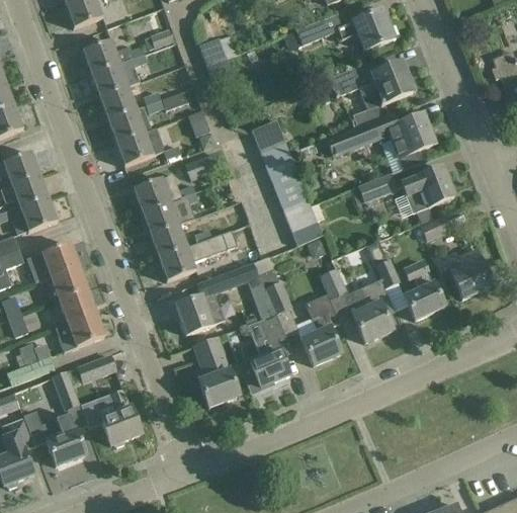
[(78,0),(67,4),(75,26),(73,26),(74,27),(103,17),(96,0),(78,0)]
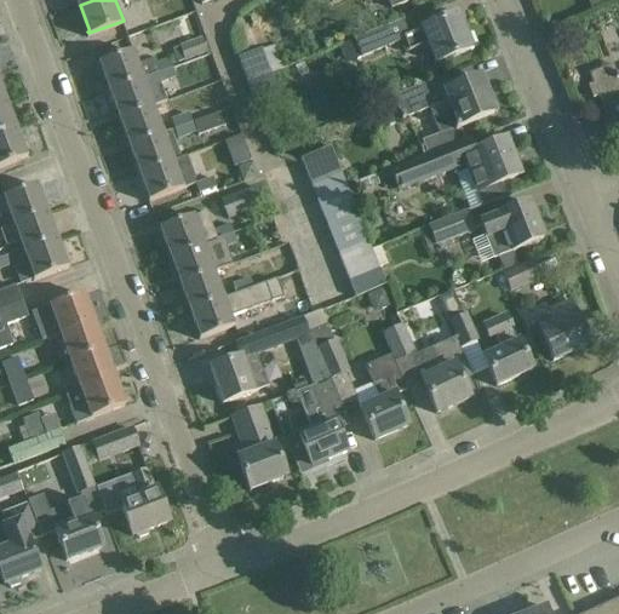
[(164,0),(166,11),(194,6),(193,0),(164,0)]
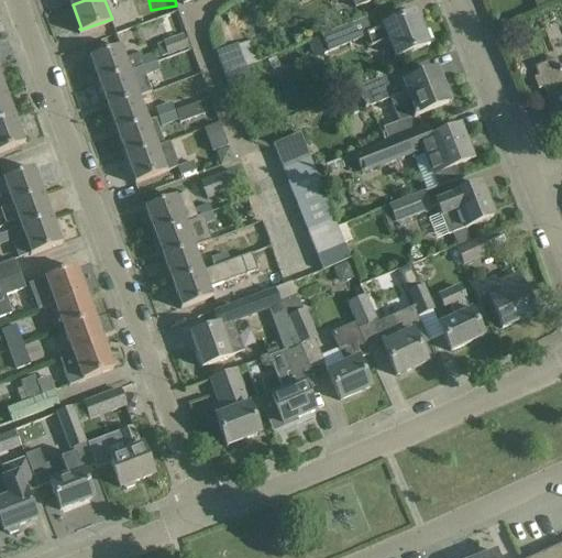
[(427,42),(414,10),(385,22),(386,23),(378,26),(373,12),(351,21),(308,39),(315,55),(367,32),(372,43),(392,35),(399,53),(427,42)]
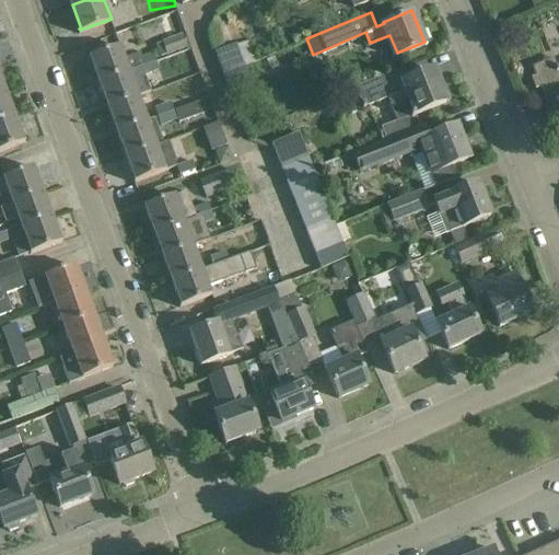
[(188,45),(183,31),(162,37),(163,39),(156,42),(161,54),(167,51),(167,53),(188,45)]
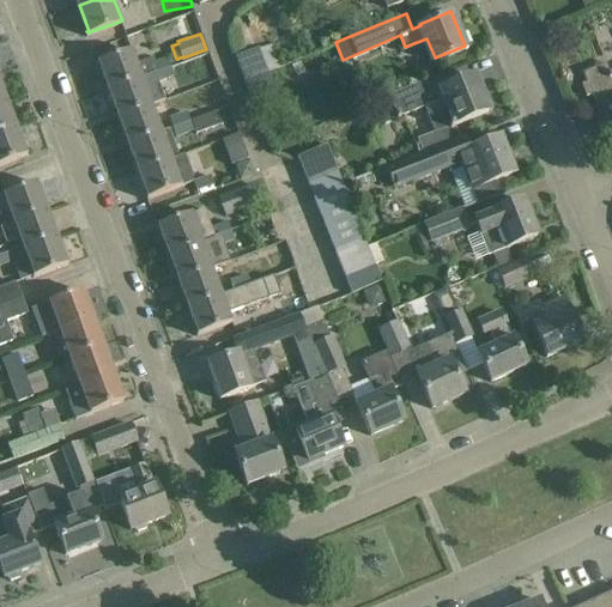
[(109,86),(171,64),(168,55),(156,59),(155,54),(137,60),(132,47),(97,60),(97,61),(100,60),(109,86)]
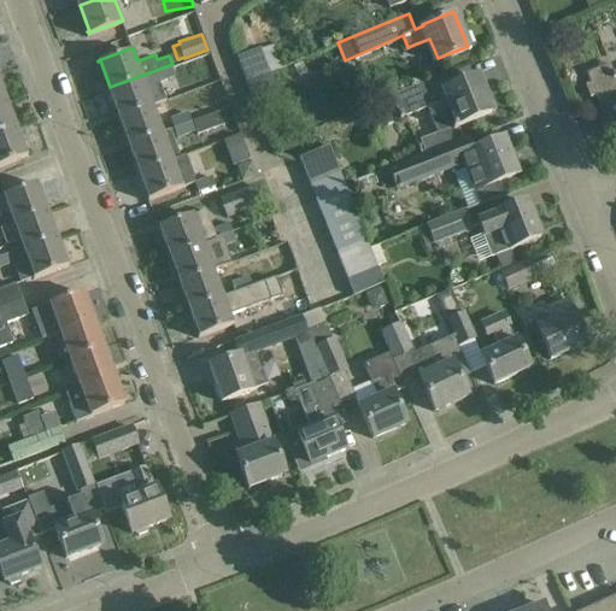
[(597,93),(610,123),(615,121),(615,65),(612,59),(588,70),(592,81),(587,82),(592,94),(597,93)]
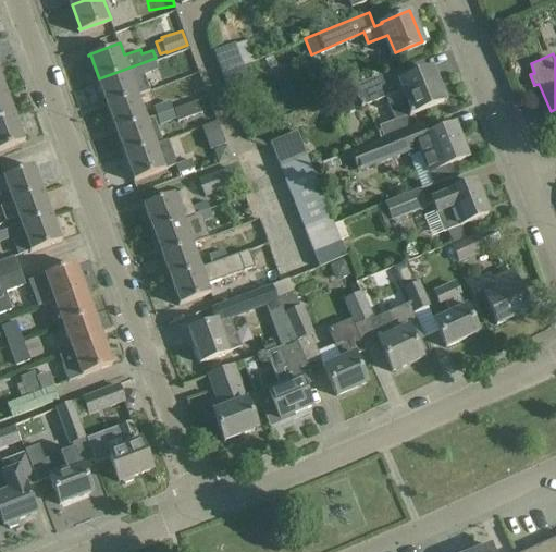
[(156,58),(99,78),(99,80),(108,103),(138,93),(150,88),(144,71),(158,66),(159,65),(156,58)]
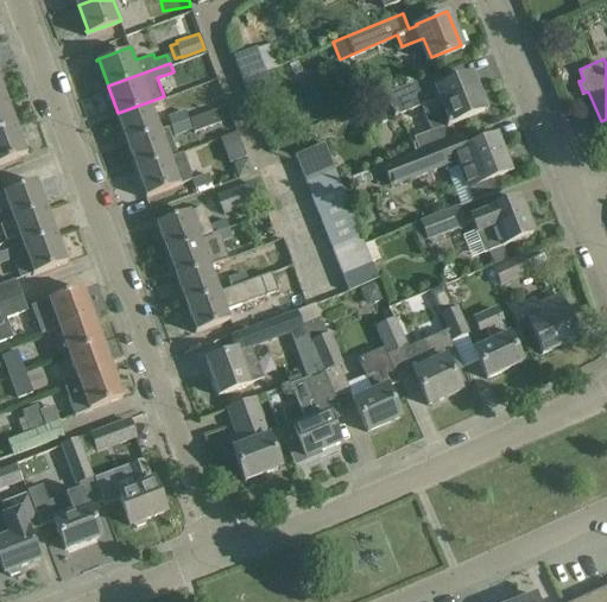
[(265,70),(244,78),(253,105),(274,97),(265,70)]
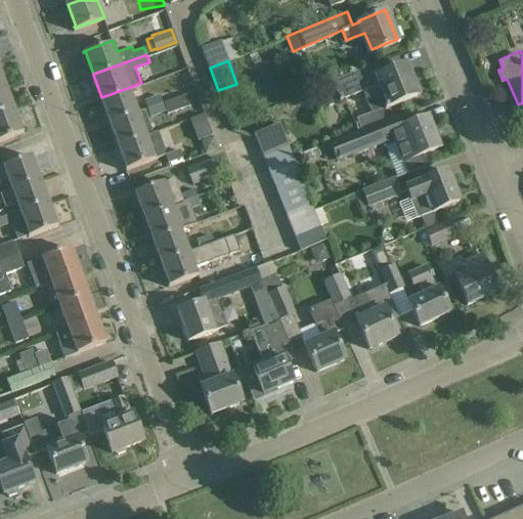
[(356,69),(333,78),(341,97),(363,88),(373,111),(375,110),(379,119),(392,113),(389,105),(389,103),(418,92),(405,61),(377,74),(377,75),(361,81),(356,69)]
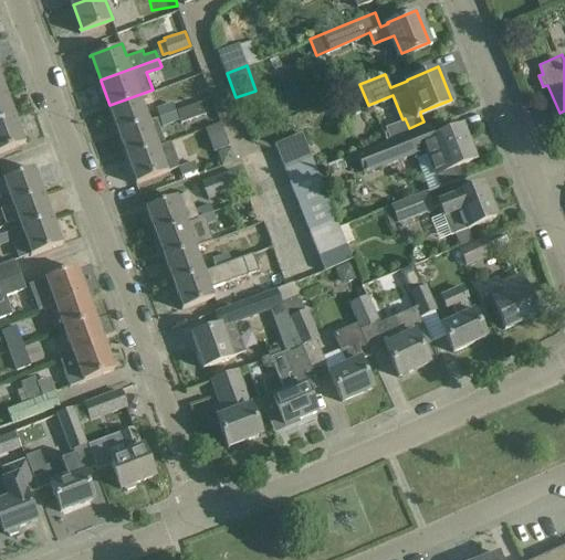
[(0,120),(16,115),(6,91),(0,92),(0,120)]
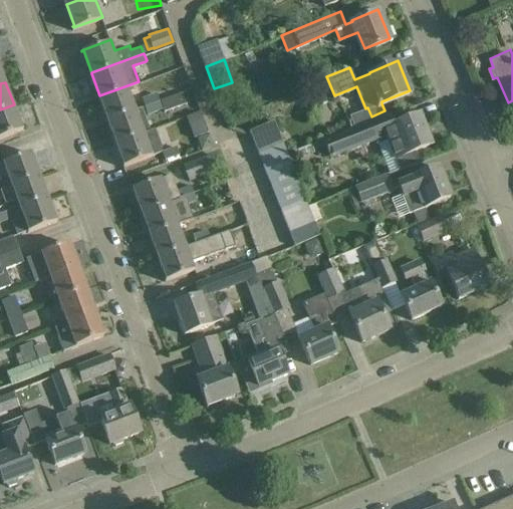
[(127,85),(99,95),(107,117),(143,105),(143,104),(136,107),(127,85)]
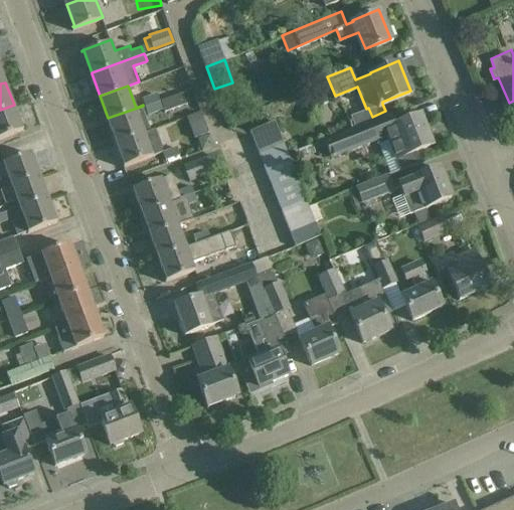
[(146,105),(160,99),(158,91),(143,96),(146,105)]
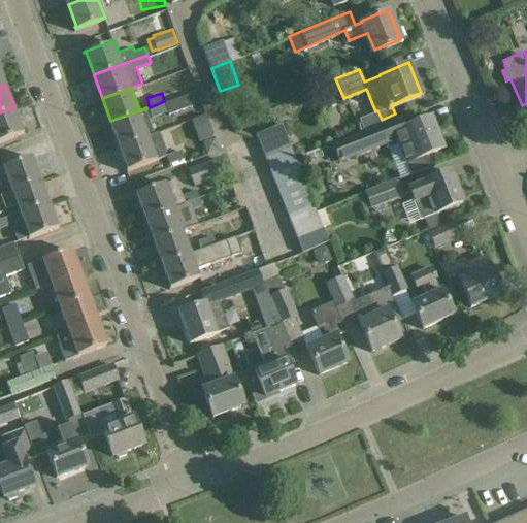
[(167,109),(164,101),(150,107),(152,116),(167,109)]
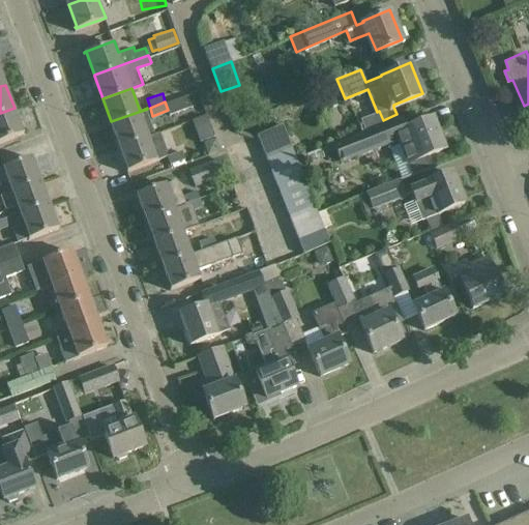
[(23,130),(15,108),(0,113),(0,140),(24,132),(24,130),(23,130)]
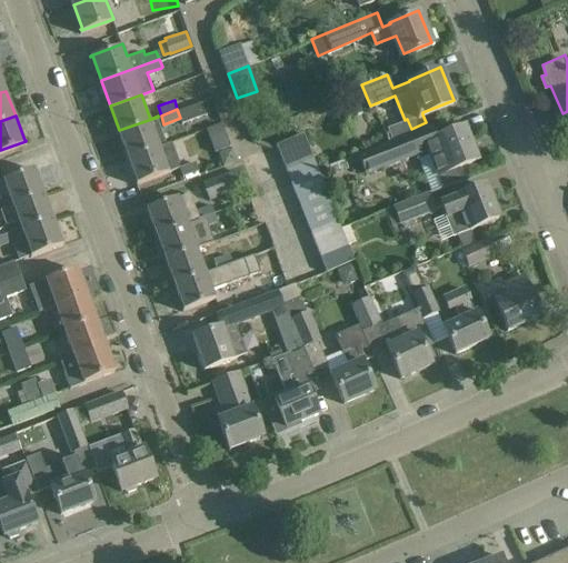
[(158,117),(119,130),(129,156),(171,140),(166,141),(158,117)]
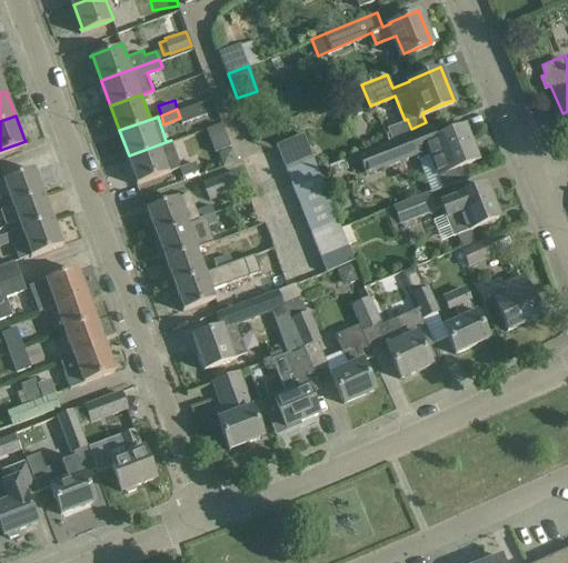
[(432,123),(359,152),(367,172),(417,152),(431,190),(464,177),(459,164),(477,158),(481,157),(476,141),(471,142),(464,124),(437,136),(432,124),(432,123)]
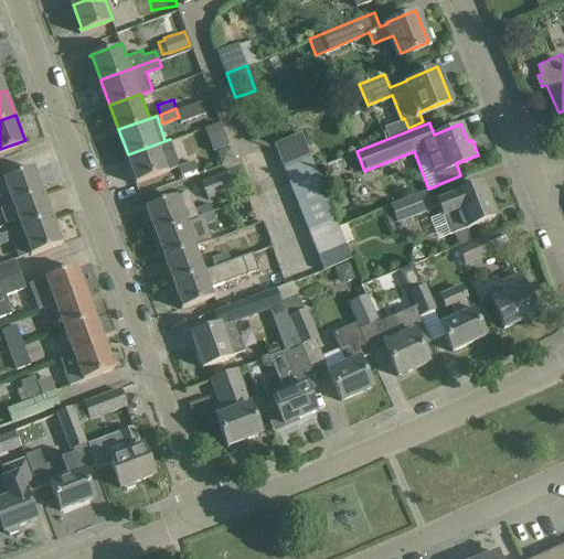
[(275,143),(285,168),(312,157),(302,132),(275,143)]
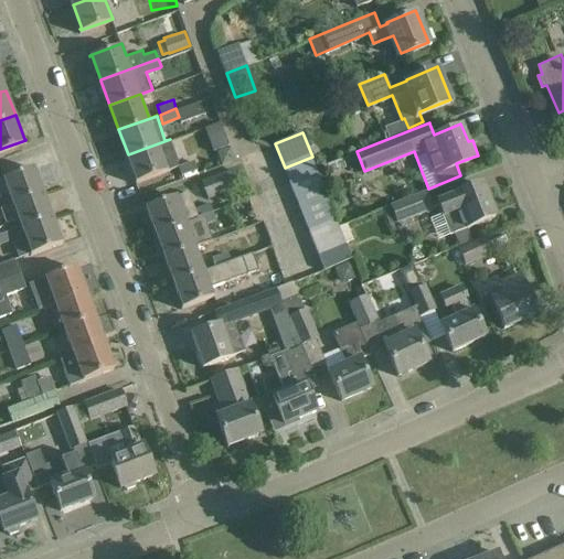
[(170,139),(128,154),(137,179),(136,179),(136,181),(168,169),(168,168),(178,164),(181,172),(198,167),(194,158),(179,163),(170,139)]
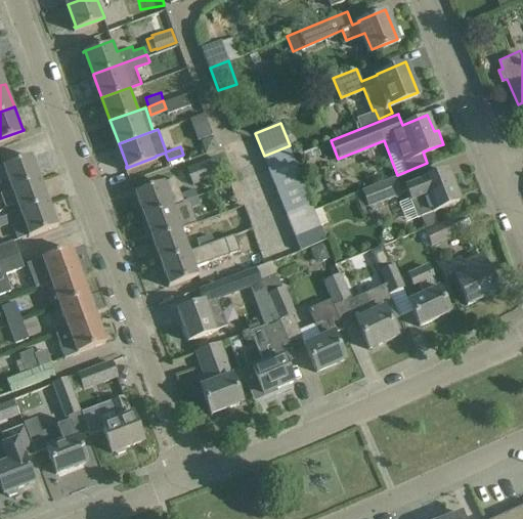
[(208,135),(204,144),(206,150),(218,145),(214,133),(208,135)]
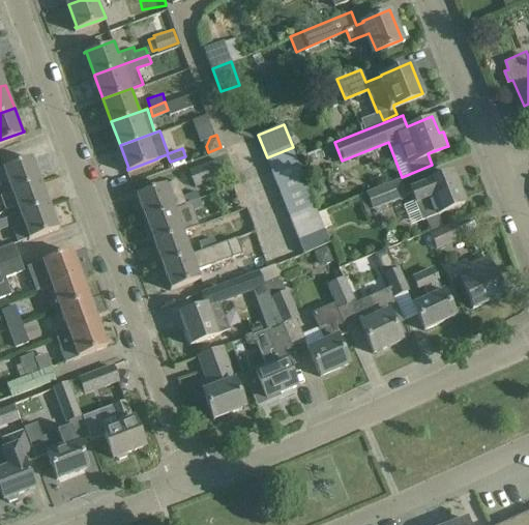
[(297,158),(293,147),(267,157),(271,169),(297,158)]
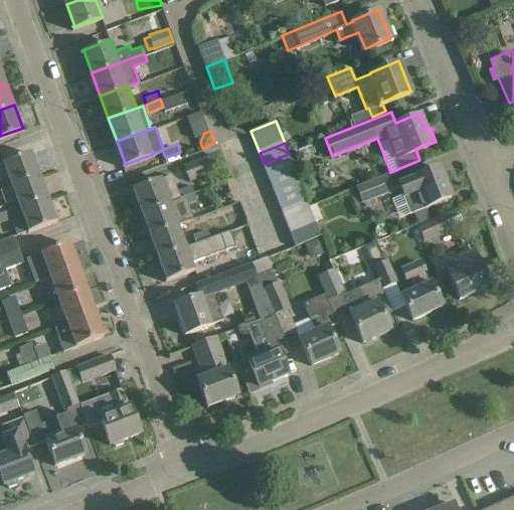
[(32,152),(32,150),(3,161),(11,184),(39,173),(31,152),(32,152)]
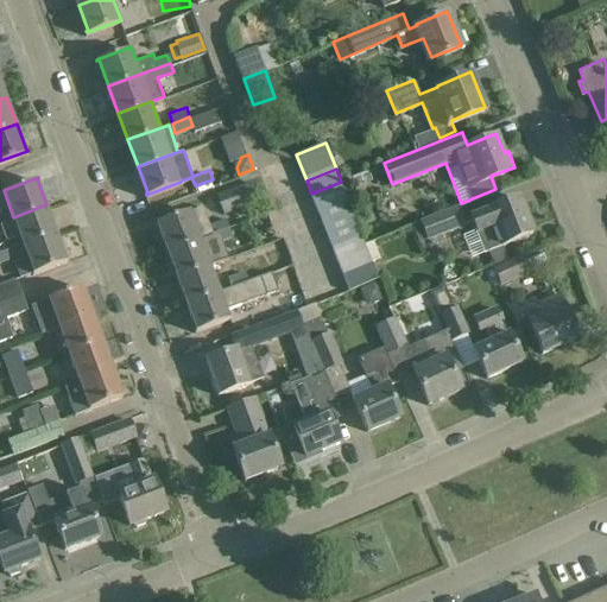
[(260,198),(253,178),(217,191),(225,211),(260,198)]
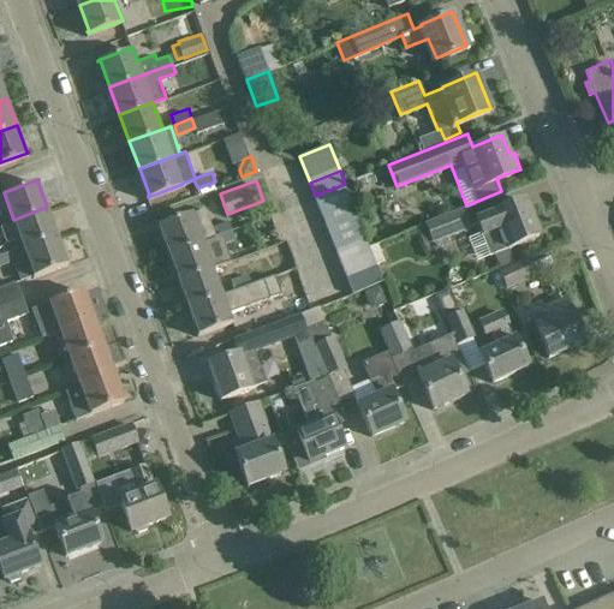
[(326,222),(356,210),(345,184),(315,196),(326,222)]
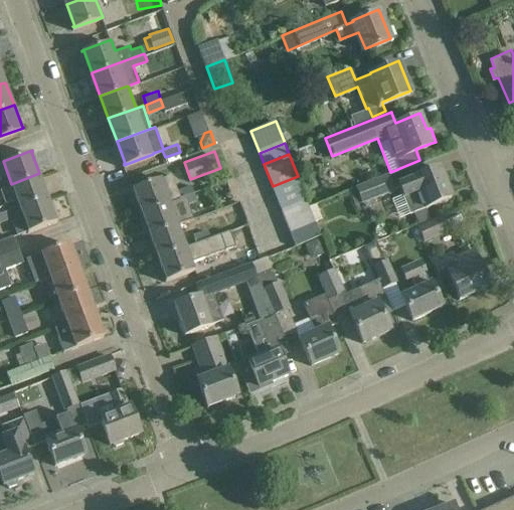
[(453,195),(441,165),(414,175),(414,176),(399,182),(404,194),(407,193),(419,221),(431,216),(426,205),(453,195)]
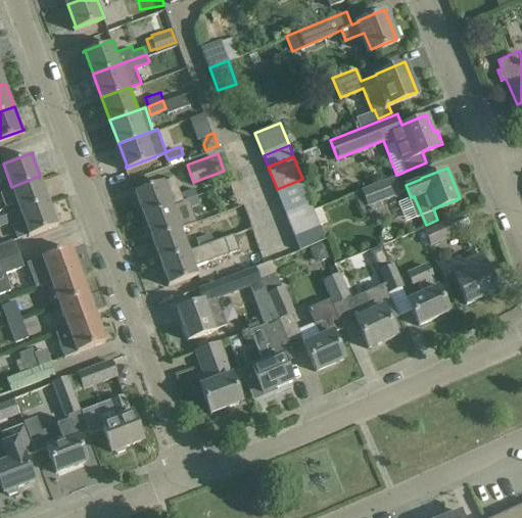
[(400,191),(394,175),(361,189),(354,191),(361,206),(400,191)]
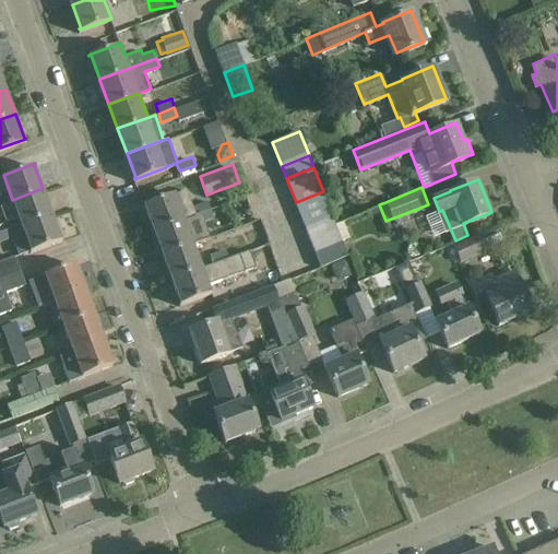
[(0,204),(0,213),(3,213),(6,219),(18,214),(21,225),(51,213),(43,188),(12,200),(1,204),(0,204)]
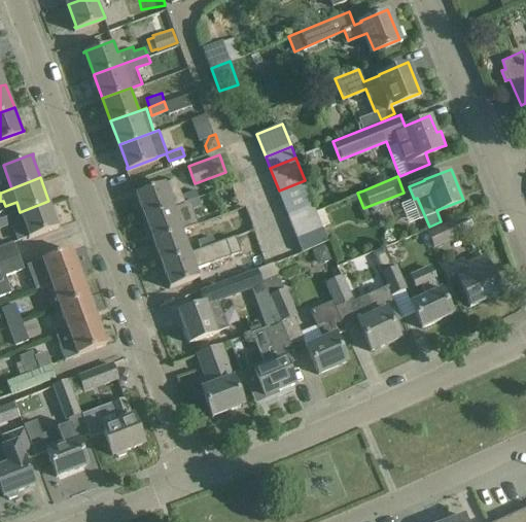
[(137,193),(145,215),(199,195),(196,187),(182,193),(176,177),(166,181),(165,180),(135,192),(136,193),(137,193)]
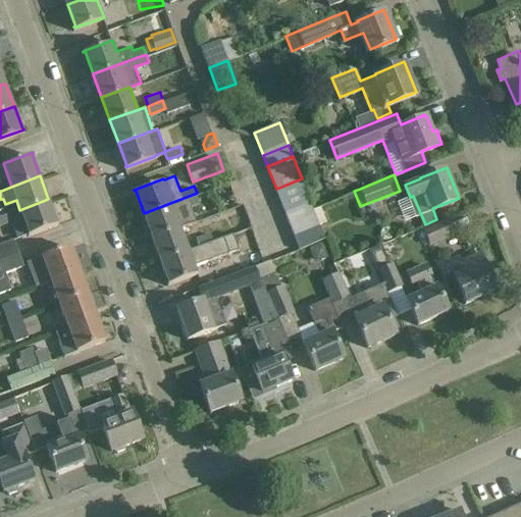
[(285,212),(311,202),(302,178),(276,189),(285,212)]
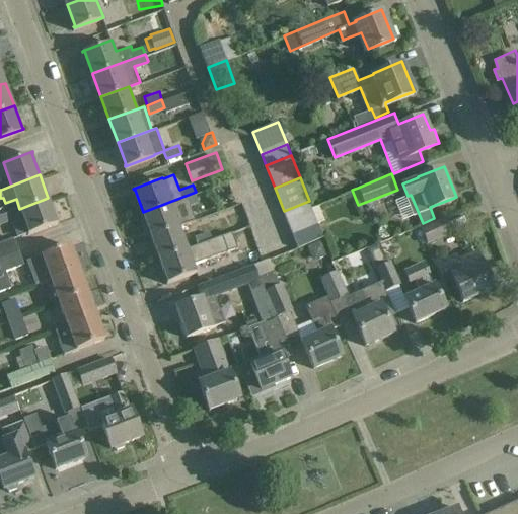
[(196,192),(143,212),(151,234),(179,224),(196,218),(190,203),(199,200),(196,192)]
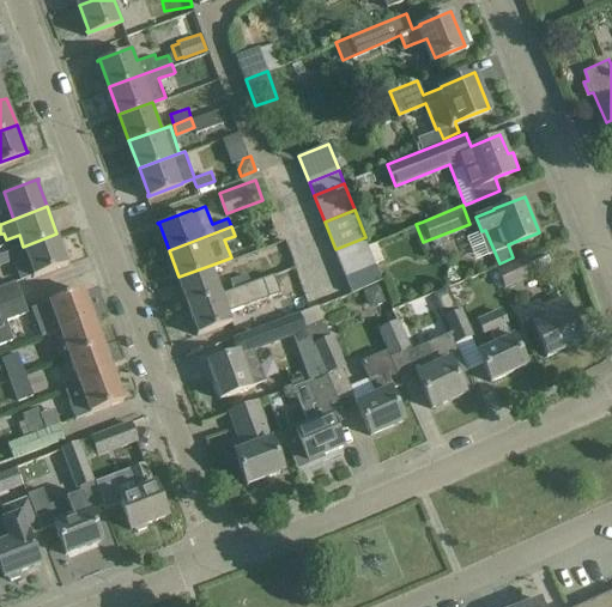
[(56,234),(23,247),(34,274),(68,261),(68,260),(67,260),(56,234)]
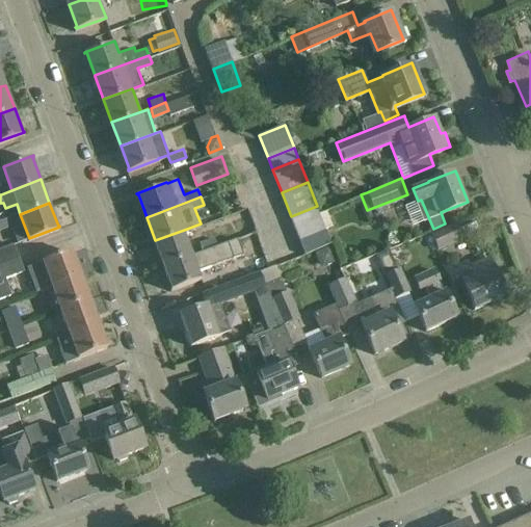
[(317,206),(291,216),(300,239),(326,229),(317,206)]
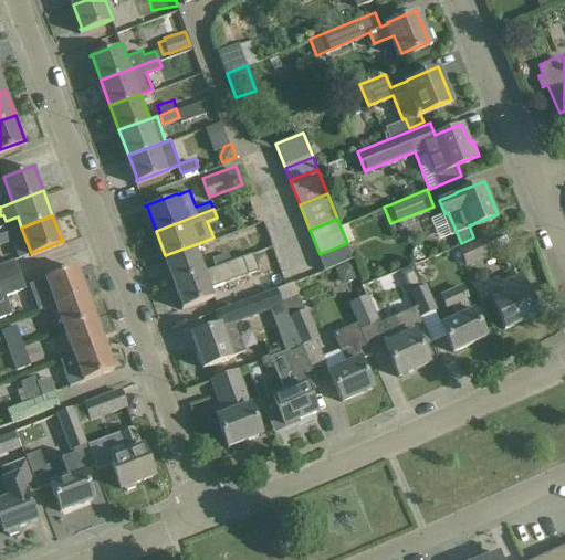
[(493,250),(488,235),(460,247),(467,262),(493,250)]
